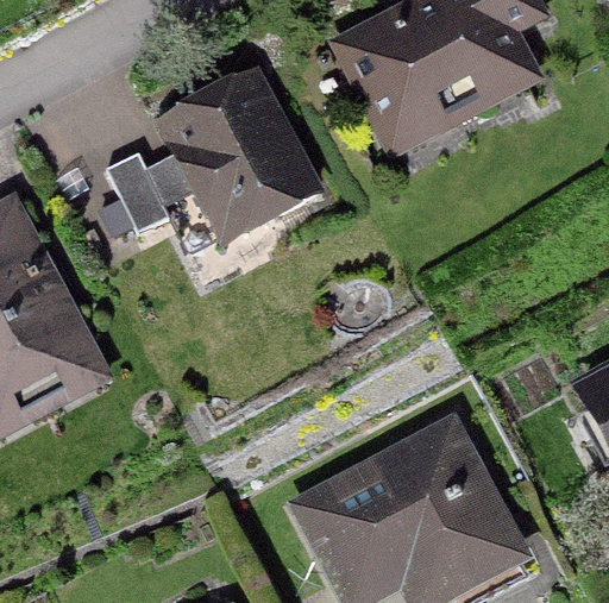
[(551,16),(542,0),(401,0),(327,38),(390,159),(546,79),(521,31),(551,16)]
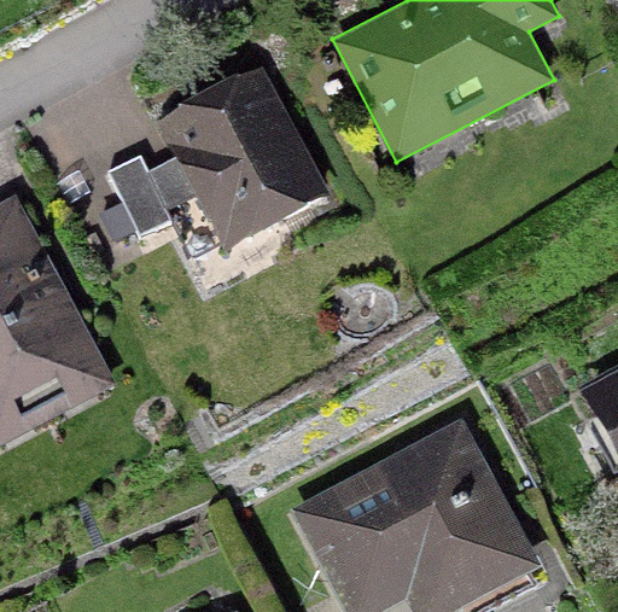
[(263,65),(158,118),(176,155),(221,243),(225,250),(330,197),(263,65)]
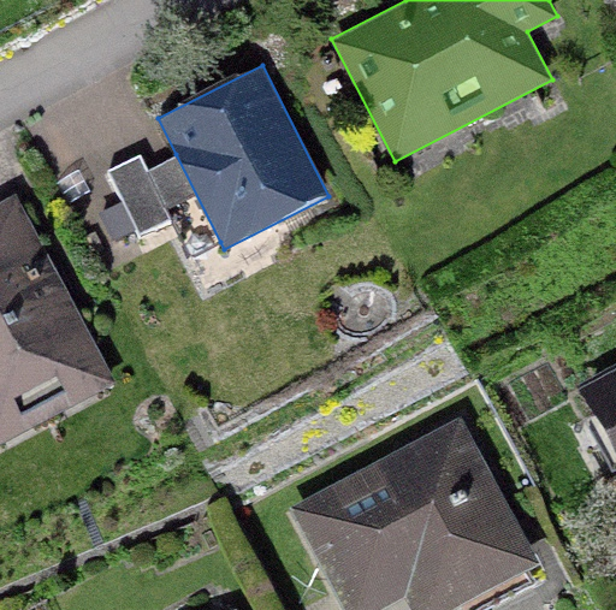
[(149,167),(141,150),(106,169),(122,200),(99,211),(113,238),(135,227),(138,235),(167,220),(187,259),(220,242),(176,154),(149,167)]
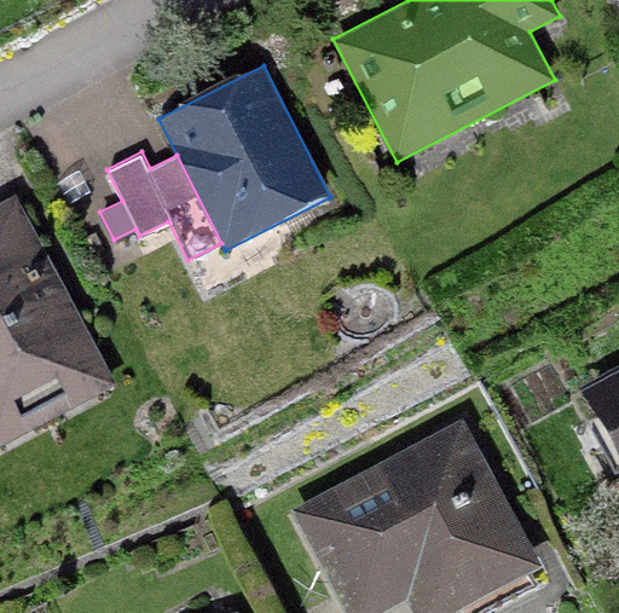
[(0,449),(120,385),(15,192),(0,200),(0,449)]
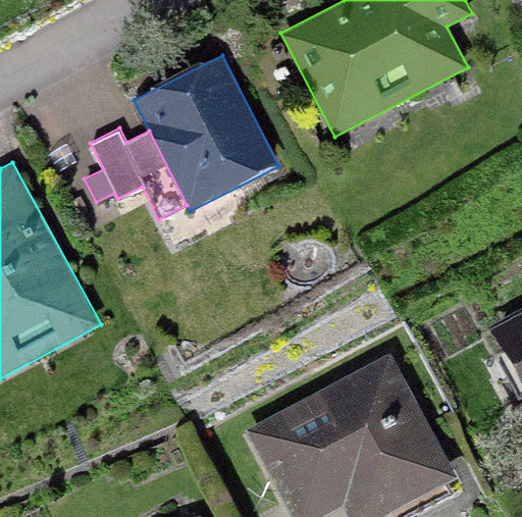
[(521,308),(488,326),(521,389),(521,308)]
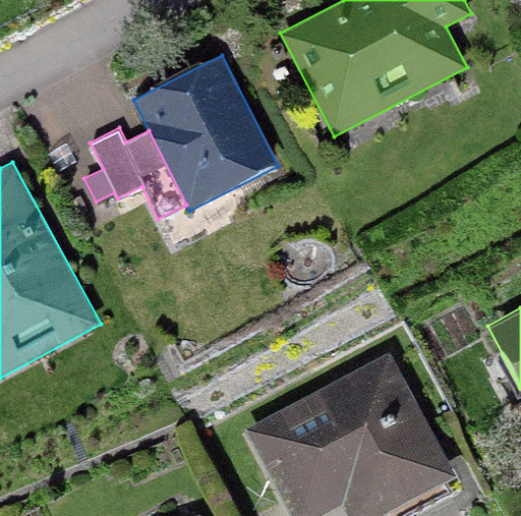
[(319,515),(343,504),(348,515),(384,515),(456,478),(389,351),(245,427),(292,515),(319,515)]
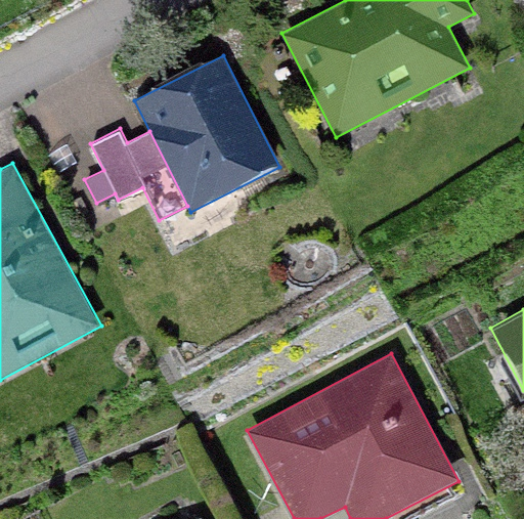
All buildings are outlined.
